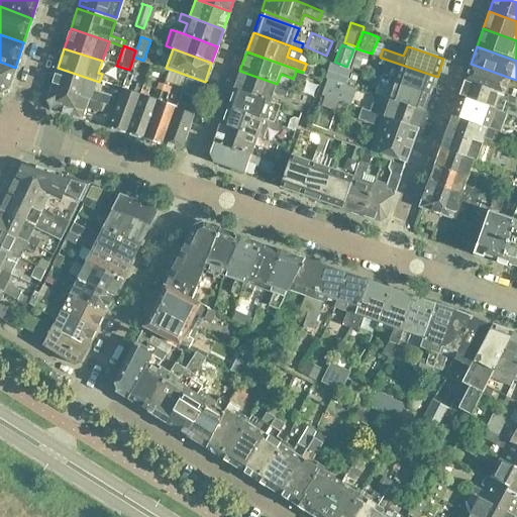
[(430,94),(437,77),(381,58),(378,66),(385,68),(381,77),(390,80),(430,94)]
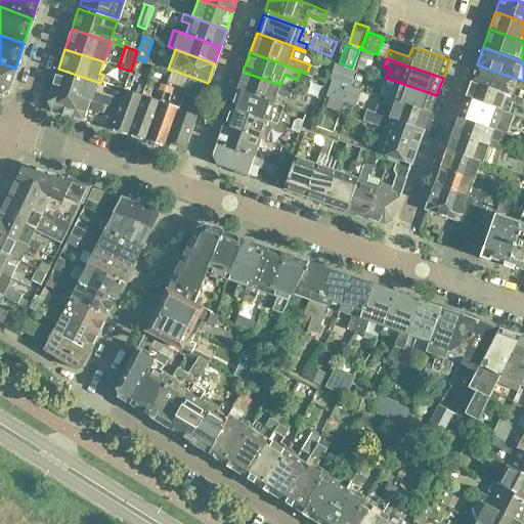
[(134,77),(139,62),(134,61),(131,71),(123,90),(117,108),(117,111),(115,117),(110,130),(128,136),(145,87),(139,85),(136,95),(129,92),(134,77)]
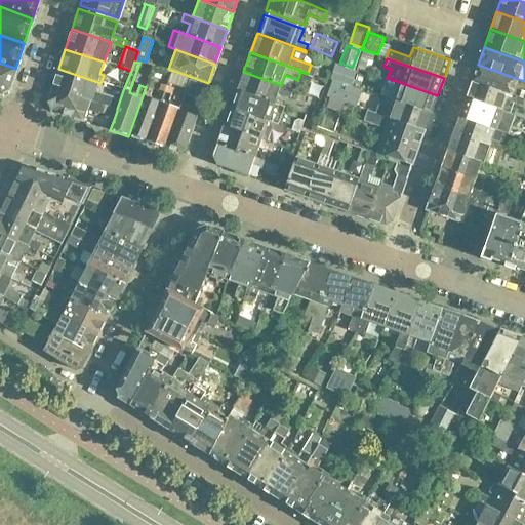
[(0,94),(1,94),(7,91),(15,69),(0,63),(0,94)]
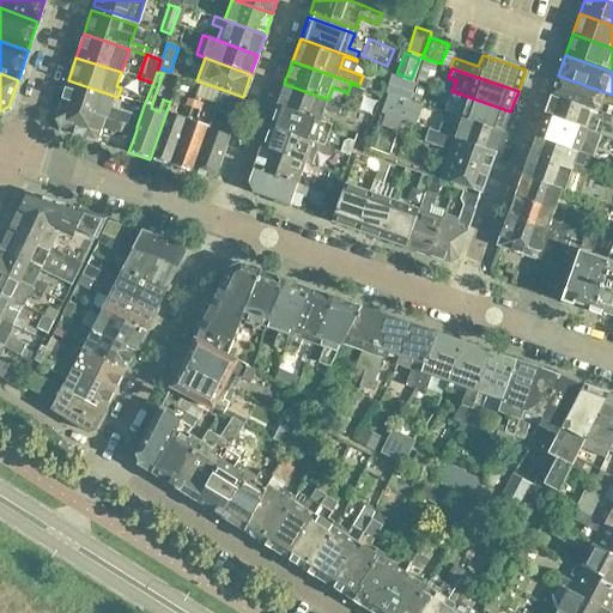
[(416,83),(390,74),(384,92),(389,93),(408,102),(416,83)]
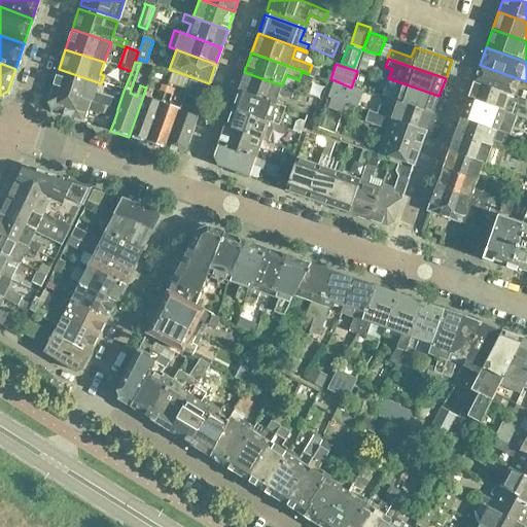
[(526,94),(516,90),(520,79),(480,65),(473,82),(526,102),(526,94)]
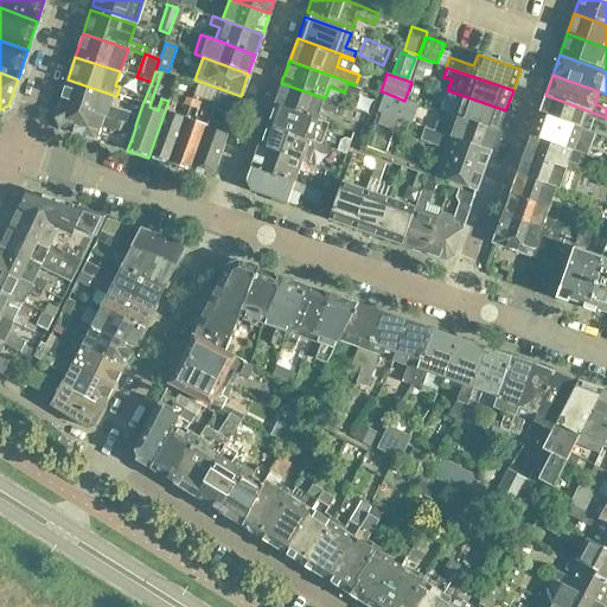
[(68,80),(59,103),(135,128),(135,126),(133,125),(136,114),(109,104),(113,95),(68,80)]
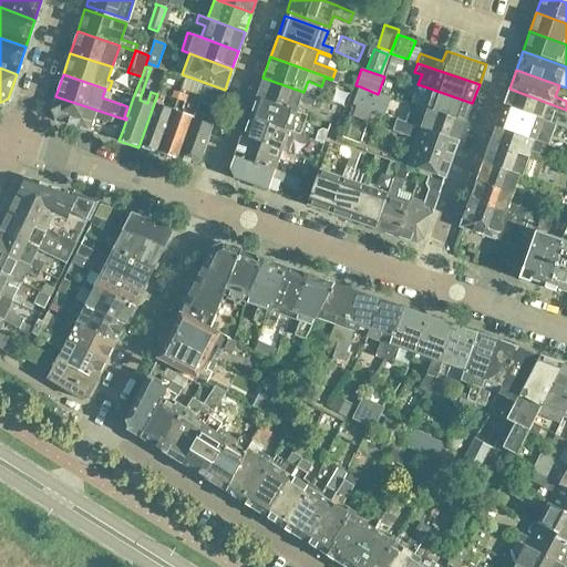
[(178,90),(182,80),(167,74),(164,84),(178,90)]
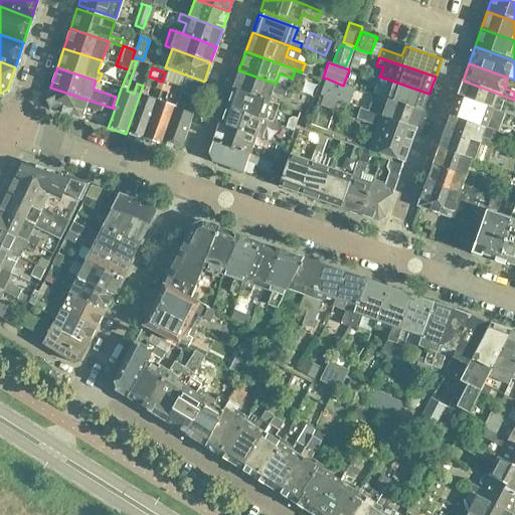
[(285,96),(288,88),(276,83),(238,70),(232,89),(270,102),(273,92),(285,96)]
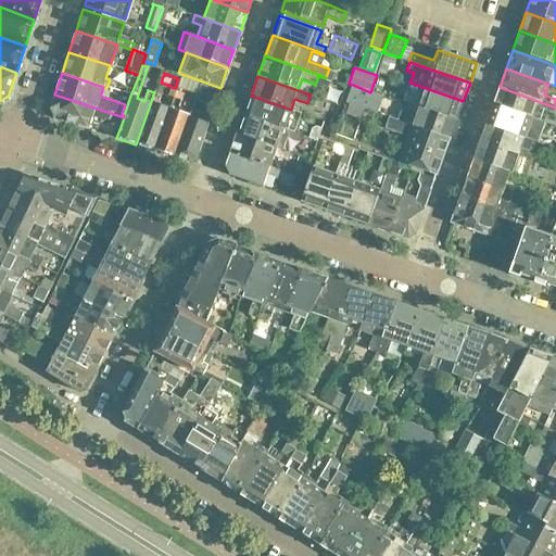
[(318,76),(315,85),(327,89),(329,80),(325,79),(318,76)]
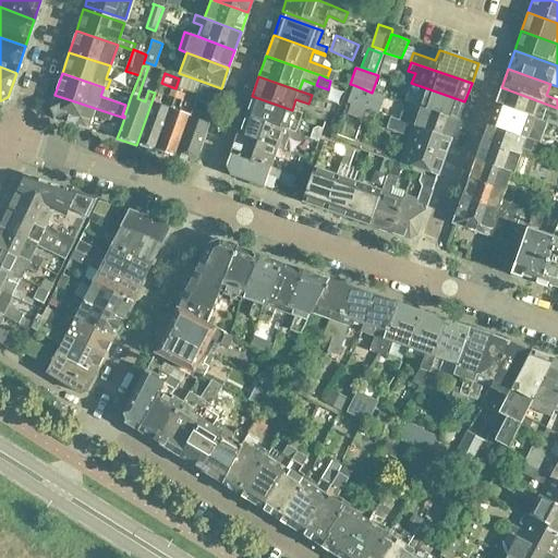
[(458,121),(464,101),(421,86),(411,83),(404,101),(417,107),(421,108),(458,121)]
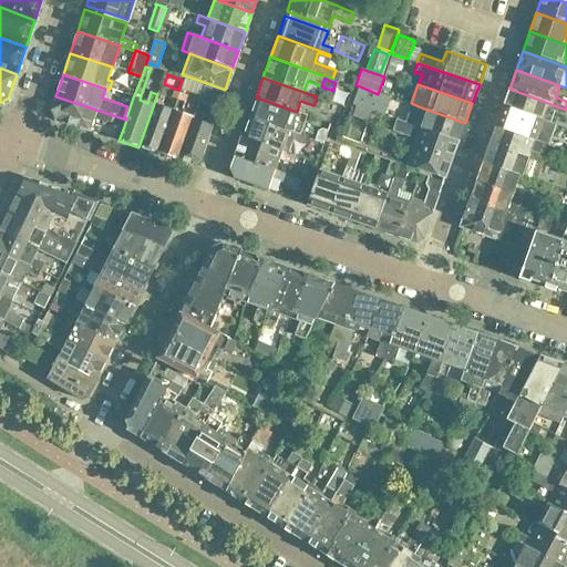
[(384,115),(391,99),(378,94),(360,86),(353,103),(380,113),(384,115)]
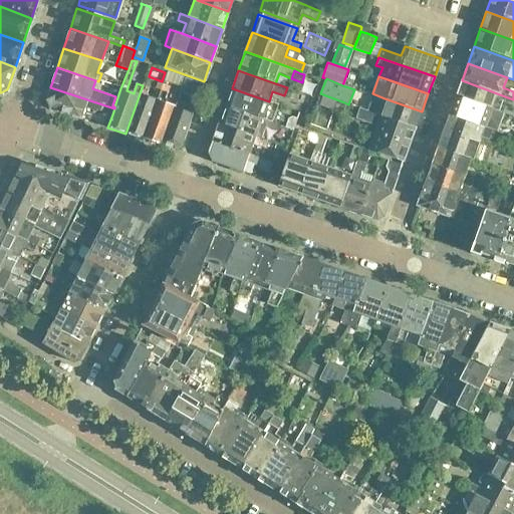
[(513,99),(462,80),(456,96),(503,113),(513,116),(513,99)]
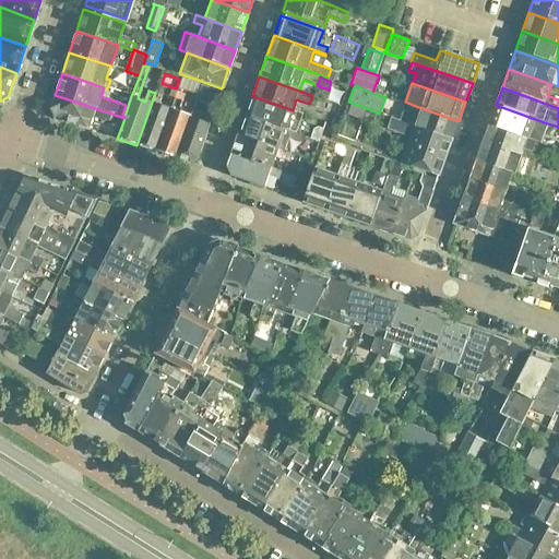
[(176,91),(173,90),(166,108),(158,106),(163,95),(155,93),(137,145),(155,152),(176,91)]
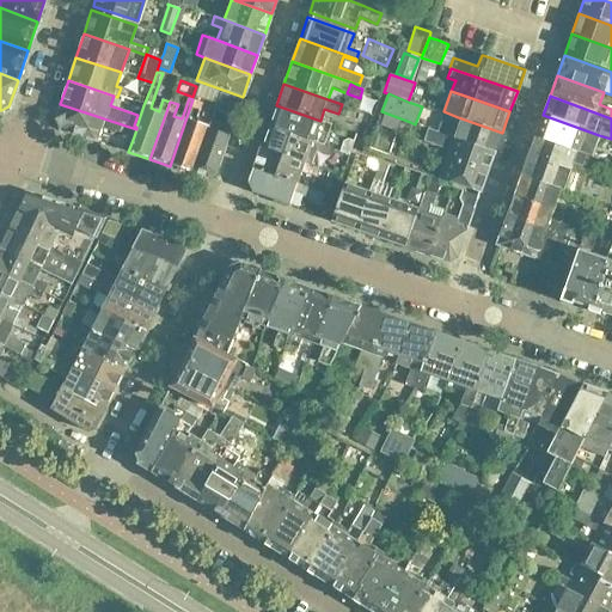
[(190,173),(209,122),(204,121),(203,126),(195,123),(202,103),(193,99),(170,166),(190,173)]
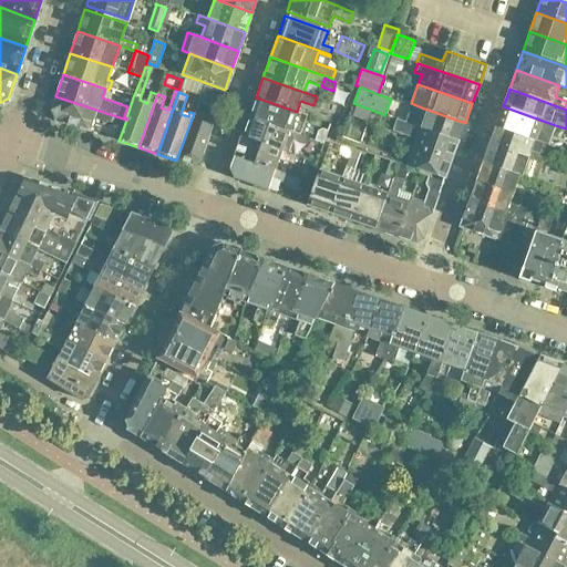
[(110,122),(124,126),(126,120),(55,96),(51,111),(55,121),(90,132),(94,119),(110,123),(110,122)]
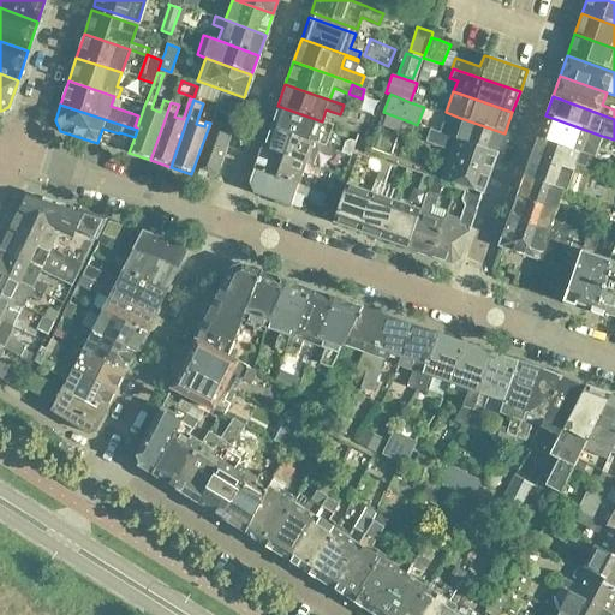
[(326,145),(333,125),(322,121),(278,106),(269,127),(320,145),(326,147),(326,145)]
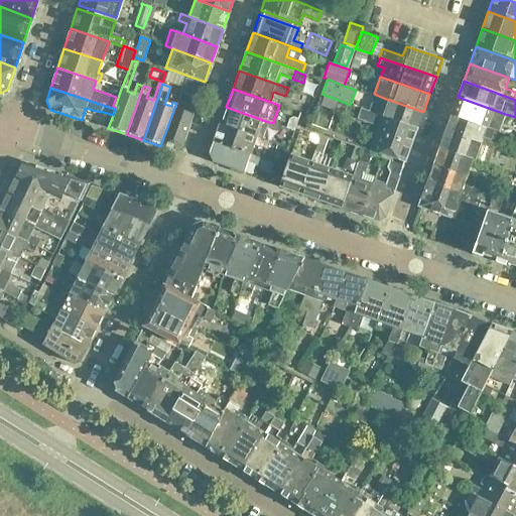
[(501,126),(505,114),(458,97),(452,113),(499,130),(501,126)]
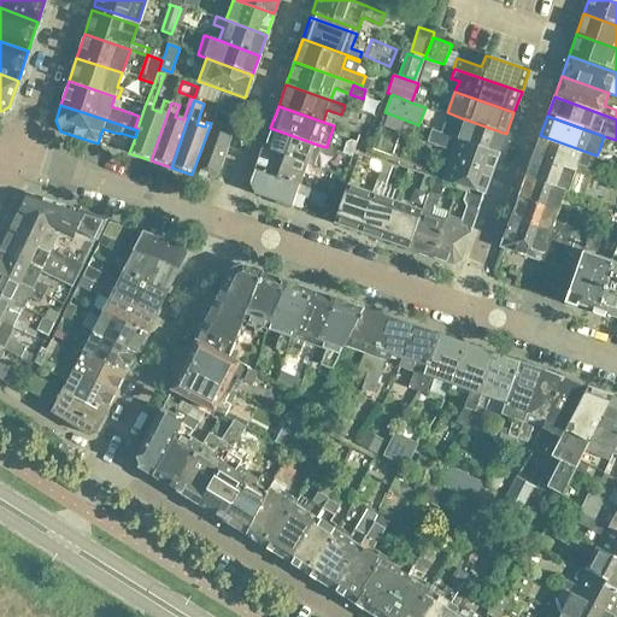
[(401,123),(386,117),(382,127),(398,133),(401,123)]
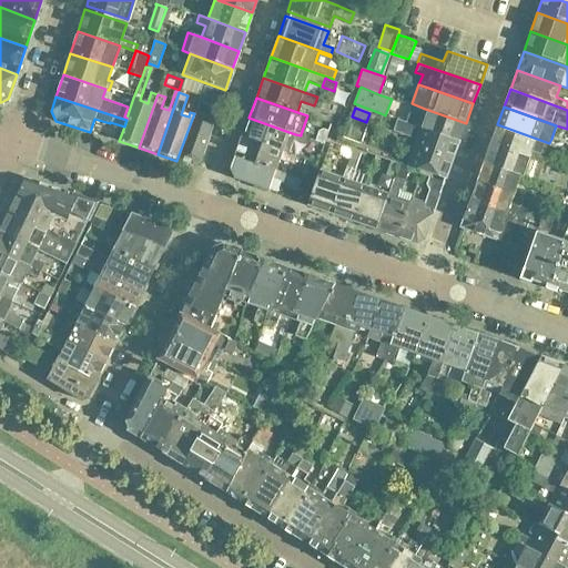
[(466,123),(428,110),(425,120),(418,118),(419,117),(408,112),(406,115),(405,121),(425,129),(459,141),(466,123)]
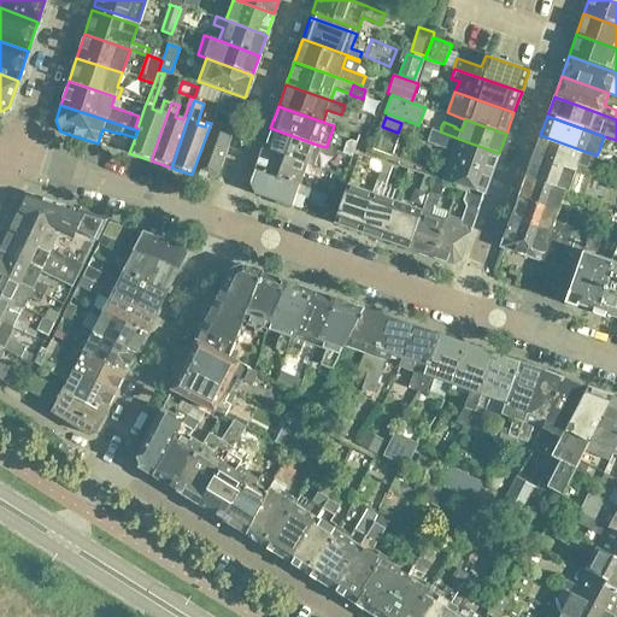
[(217,175),(234,124),(227,122),(223,133),(213,129),(216,125),(211,123),(192,175),(207,180),(217,175)]
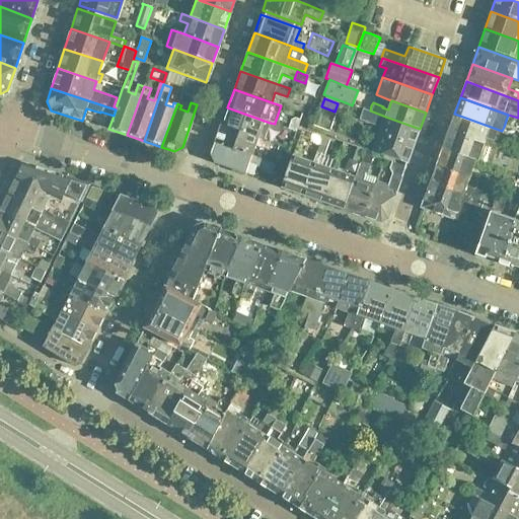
[(268,129),(270,123),(227,107),(221,126),(258,139),(263,127),(268,129)]
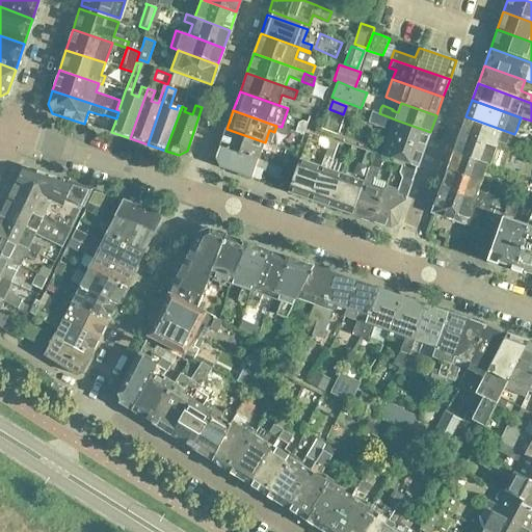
[(390,129),(387,137),(410,145),(424,150),(430,132),(398,121),(379,113),(378,114),(372,112),(369,122),(390,129)]
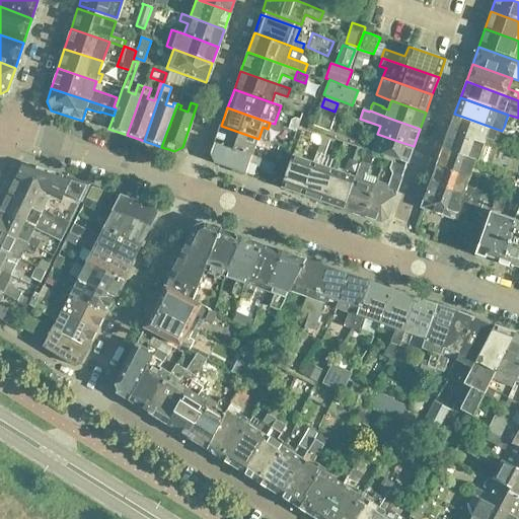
[(486,139),(489,129),(454,117),(448,133),(495,150),(497,146),(491,144),(492,142),(486,139)]
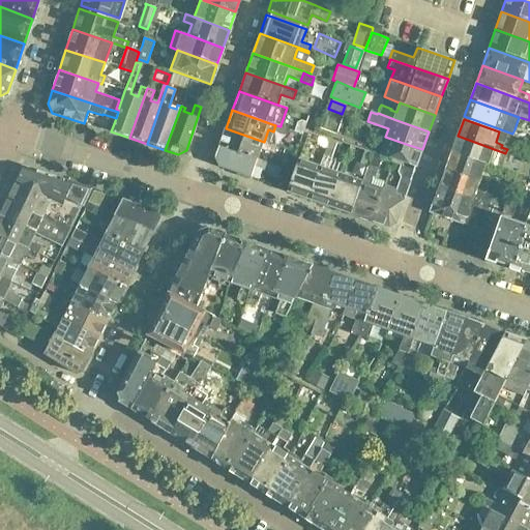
[(302,135),(306,122),(301,120),(297,123),(294,131),(302,135)]
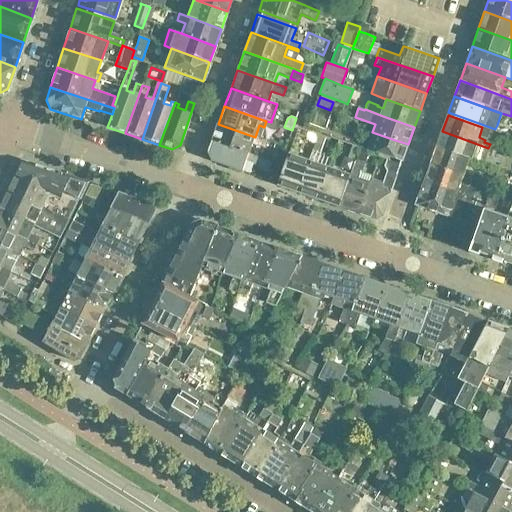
[(271,122),(266,121),(264,127),(276,131),(278,124),(271,121),(271,122)]
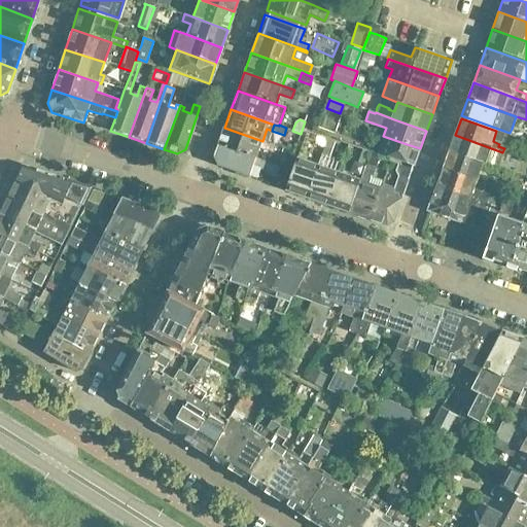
[(272,153),(275,145),(262,141),(224,128),(218,146),(255,159),(259,149),(272,153)]
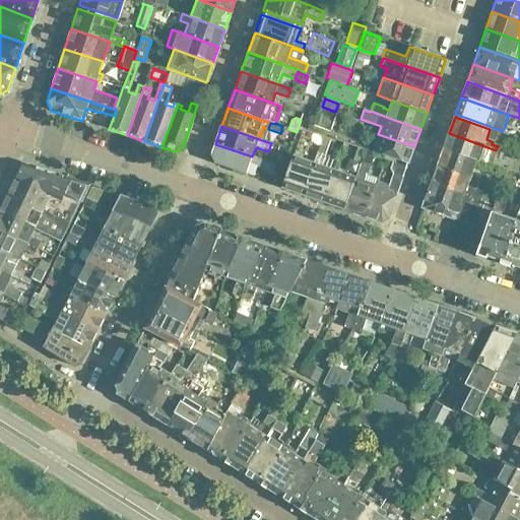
[(496,150),(449,133),(443,149),(484,165),(491,167),(496,150)]
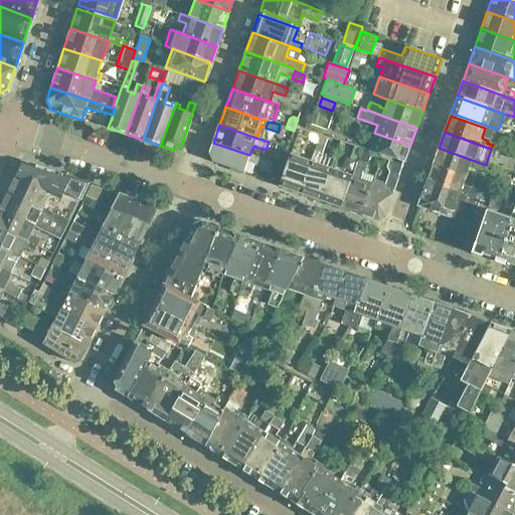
[(404,163),(410,145),(397,141),(374,133),(368,150),(372,152),(404,163)]
